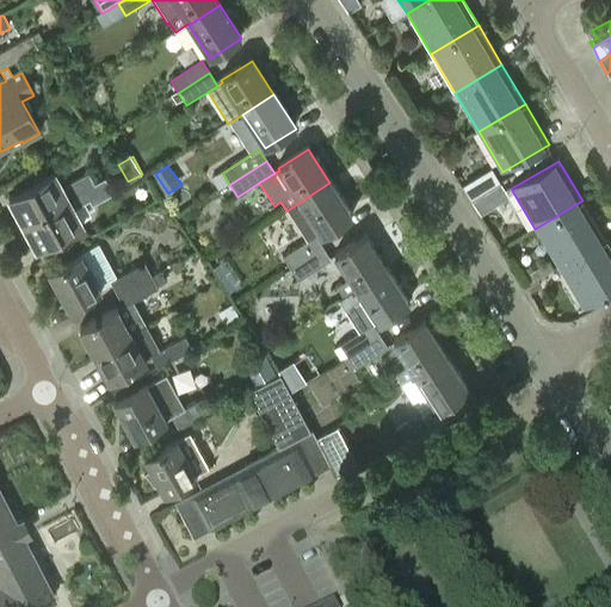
[(22,224),(93,186),(86,174),(61,189),(54,174),(8,199),(22,224)]
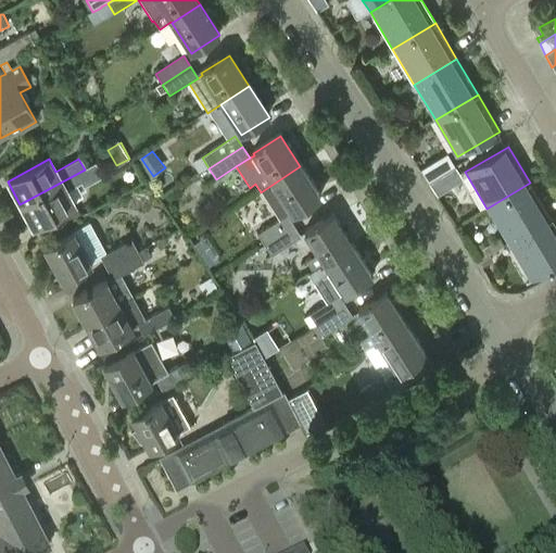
[(300,166),(261,192),(279,221),(287,216),(287,217),(291,214),(292,215),(320,198),(300,166)]
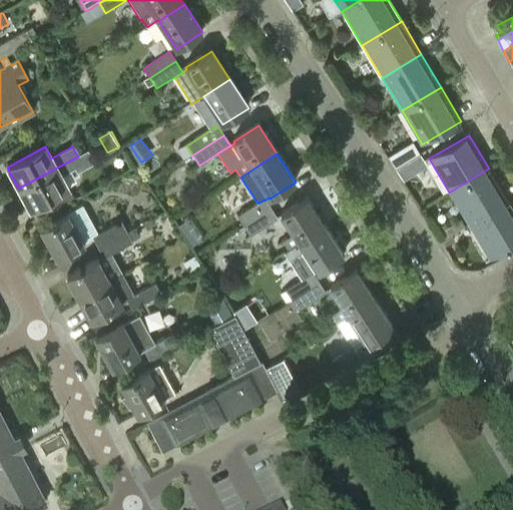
[(422,155),(399,168),(405,178),(428,165),(422,155)]
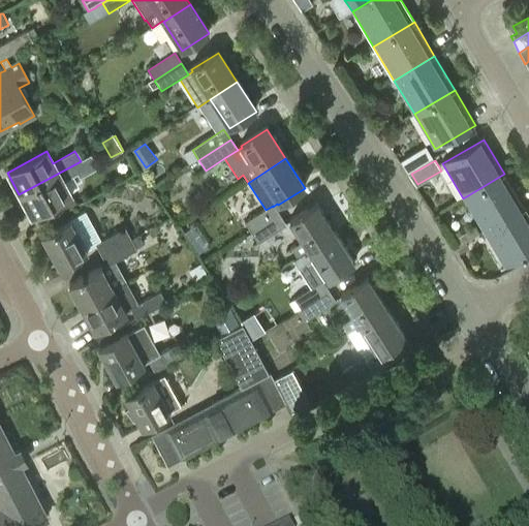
[(81,161),(19,194),(36,226),(58,214),(53,204),(70,194),(63,182),(85,169),(81,161)]
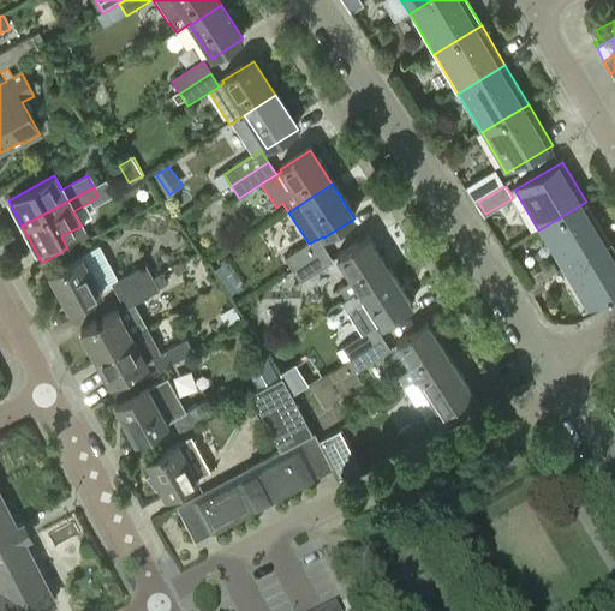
[(586,202),(538,231),(563,270),(611,243),(586,202)]
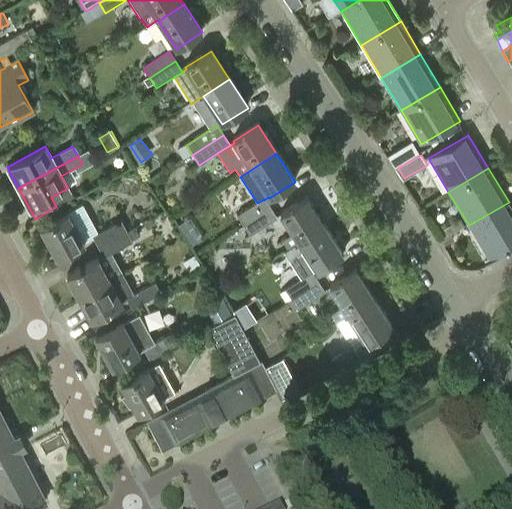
[(257,203),(236,217),(243,227),(271,209),(264,200),(264,199),(257,203)]
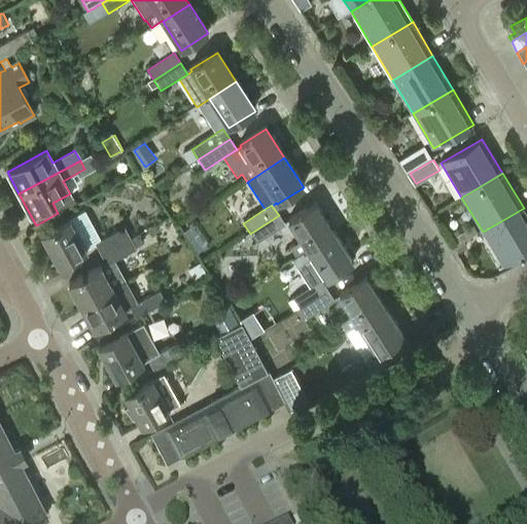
[(296,258),(335,234),(316,205),(289,221),(302,241),(290,248),(296,258)]
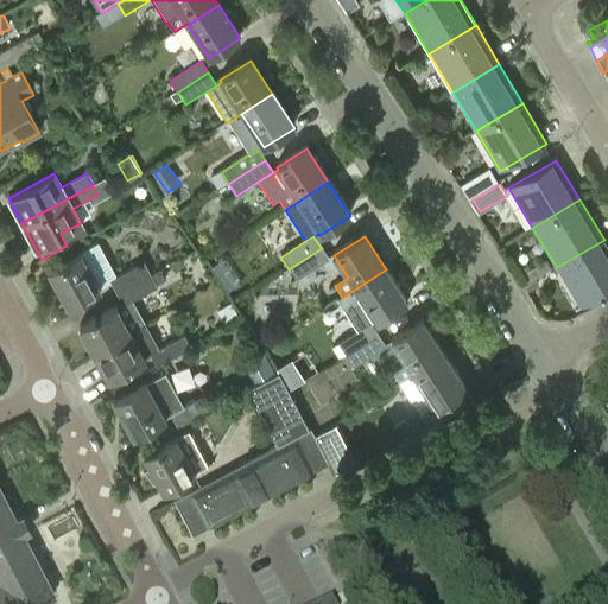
[(607,291),(607,246),(605,240),(557,267),(580,307),(607,291)]
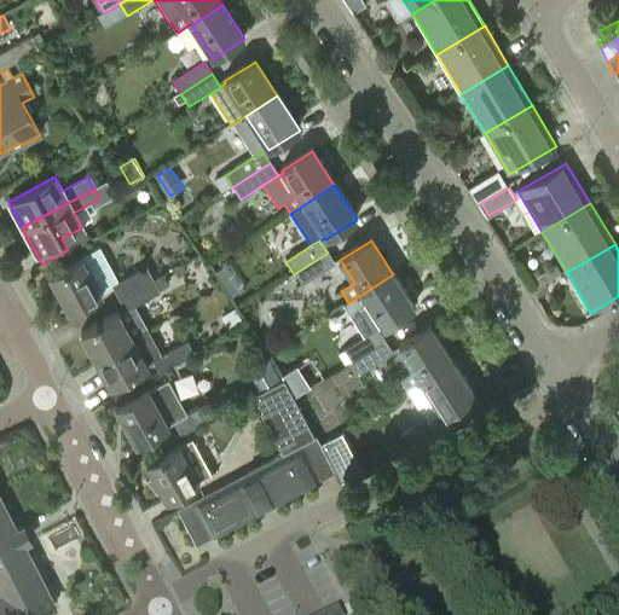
[(119,300),(152,280),(146,270),(119,284),(99,249),(82,259),(81,257),(48,276),(70,313),(102,295),(113,289),(119,300)]
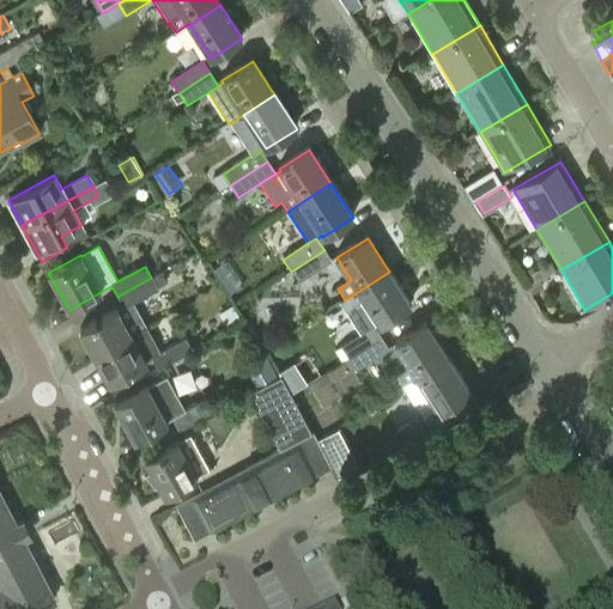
[(325,250),(291,272),(299,284),(333,262),(325,250)]
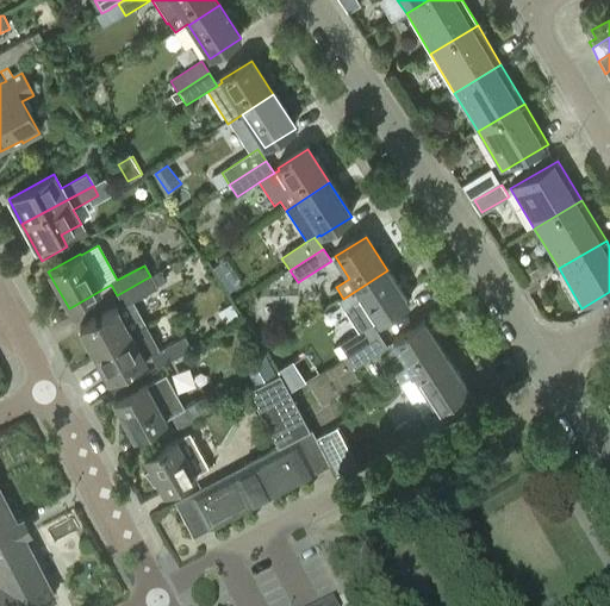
[(387,270),(343,299),(349,308),(344,312),(358,335),(372,325),(372,326),(378,323),(409,304),(387,270)]
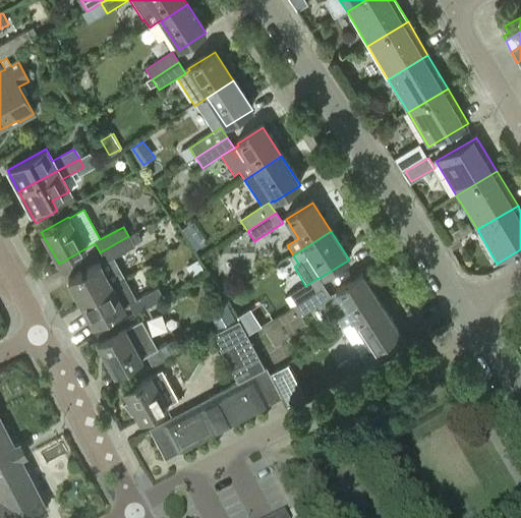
[(128,236),(100,252),(105,263),(101,265),(68,281),(80,304),(124,280),(113,260),(134,248),(134,246),(142,241),(137,233),(129,237),(128,236)]
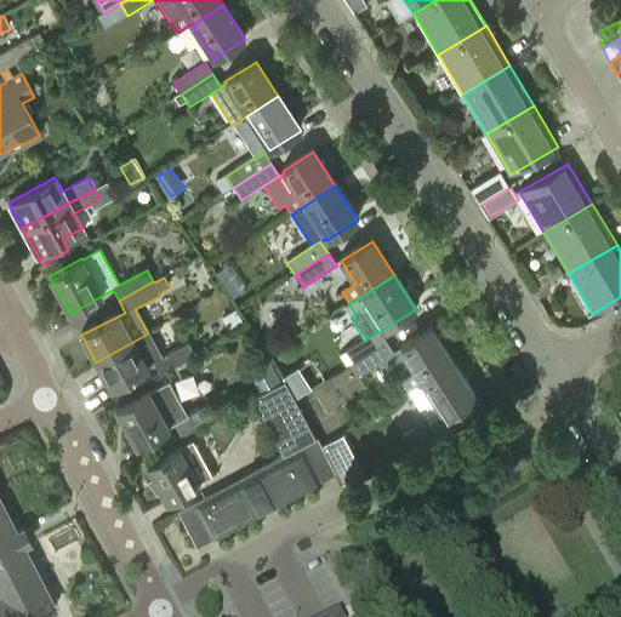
[(234,312),(221,320),(229,335),(244,327),(234,312)]
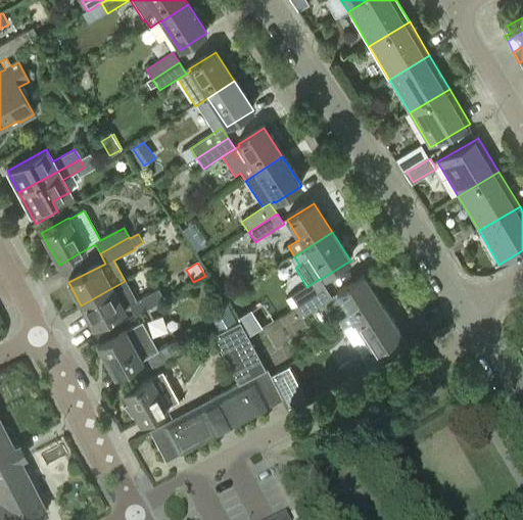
[(355,323),(383,305),(365,277),(338,294),(350,314),(337,322),(343,332),(357,324),(355,323)]
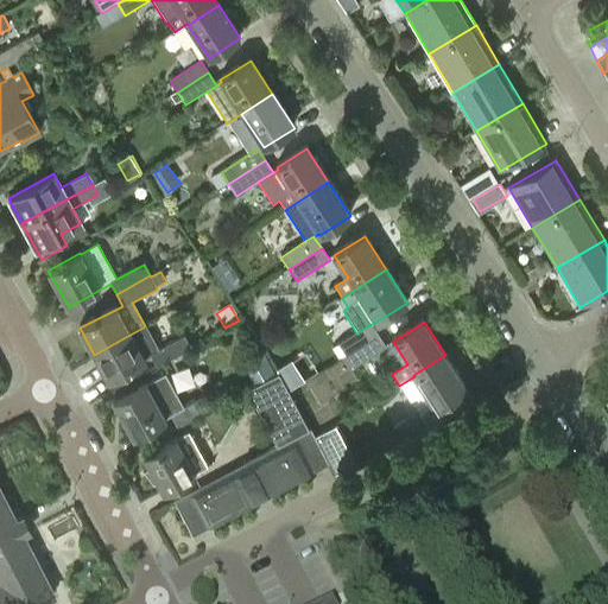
[(356,334),(339,344),(347,357),(379,336),(371,325),(371,324),(356,334)]
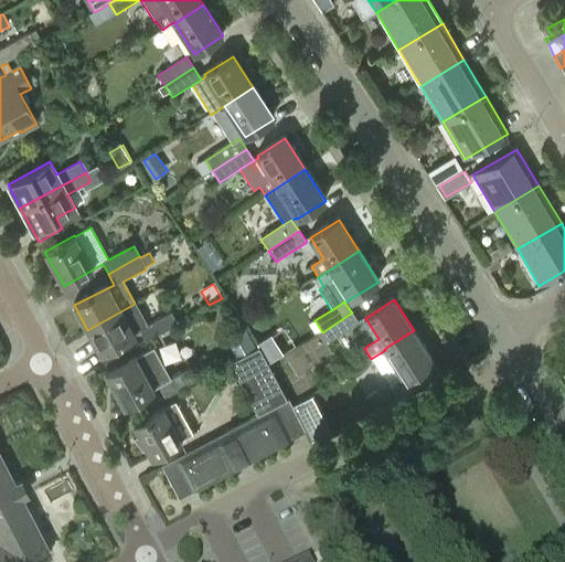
[(147,327),(135,304),(87,330),(99,353),(135,335),(139,332),(146,342),(177,326),(171,315),(147,327)]
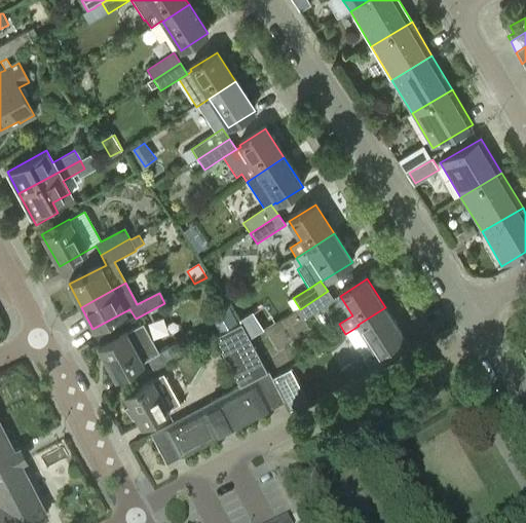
[(328,291),(300,309),(306,320),(334,301),(328,291)]
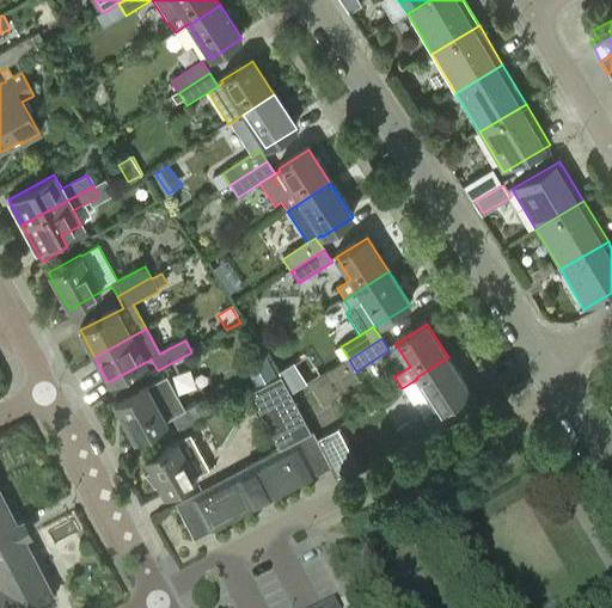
[(257,384),(277,375),(269,357),(249,366),(257,384)]
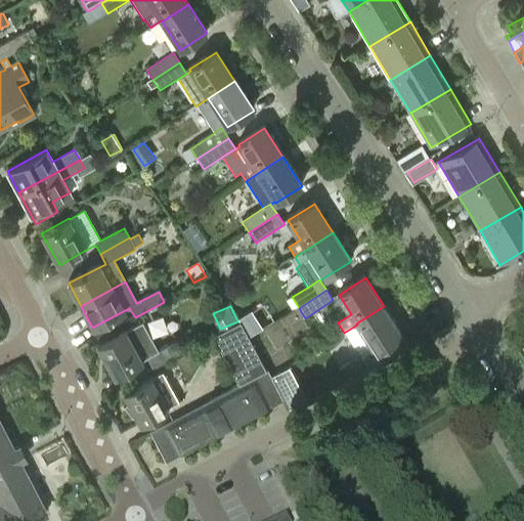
[(402,335),(384,306),(356,323),(357,324),(375,351),(362,358),(369,370),(396,355),(389,344),(402,335)]
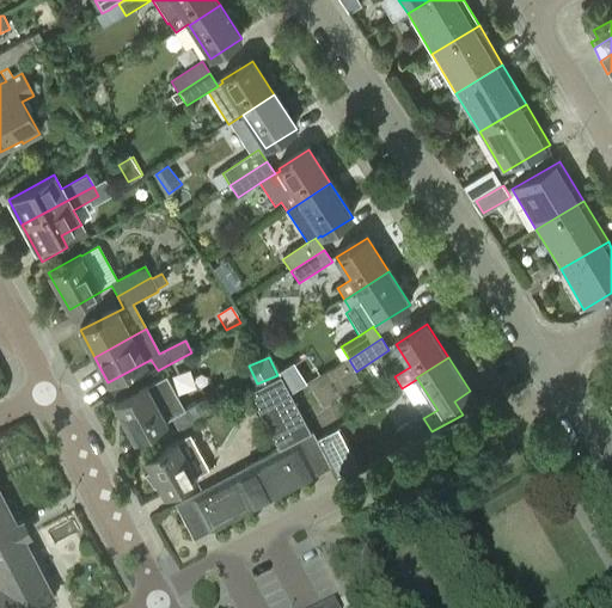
[(147,387),(115,405),(134,441),(175,419),(181,430),(214,412),(207,399),(181,413),(176,404),(181,401),(167,378),(148,388),(147,387)]
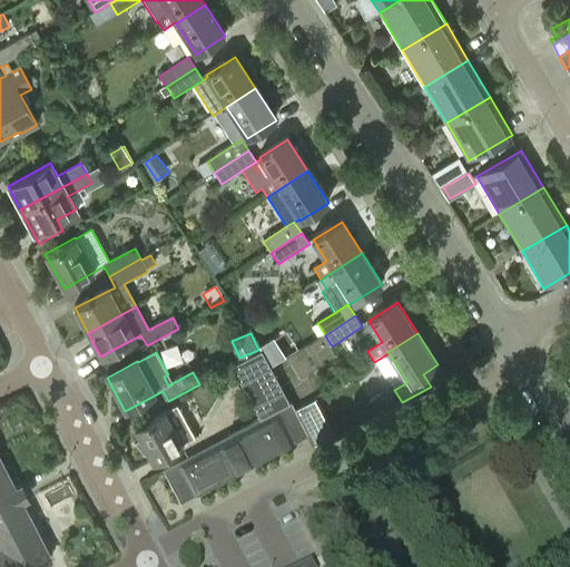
[(261,352),(231,369),(258,420),(288,404),(261,352)]
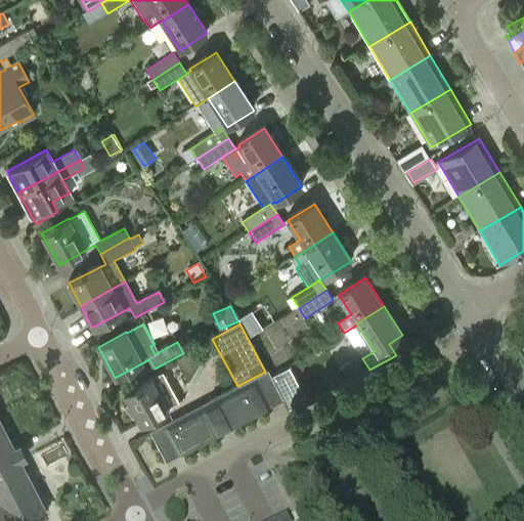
[(179,418),(151,432),(167,462),(282,401),(267,371),(265,372),(237,386),(220,396),(179,418)]
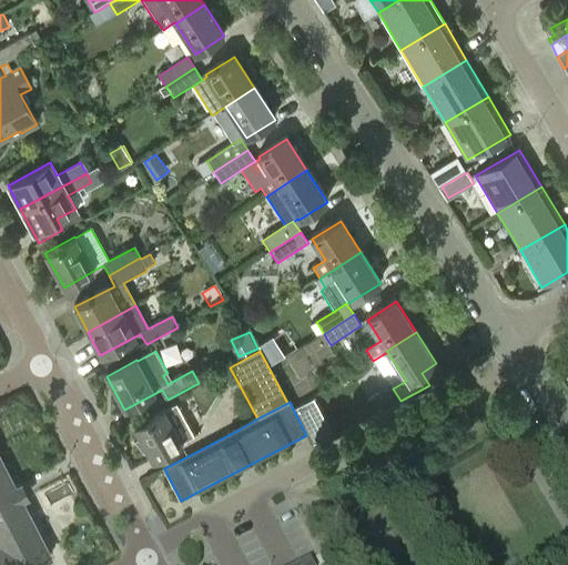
[(143,454),(148,452),(152,460),(183,443),(182,442),(194,435),(176,404),(134,426),(141,439),(134,442),(143,454)]
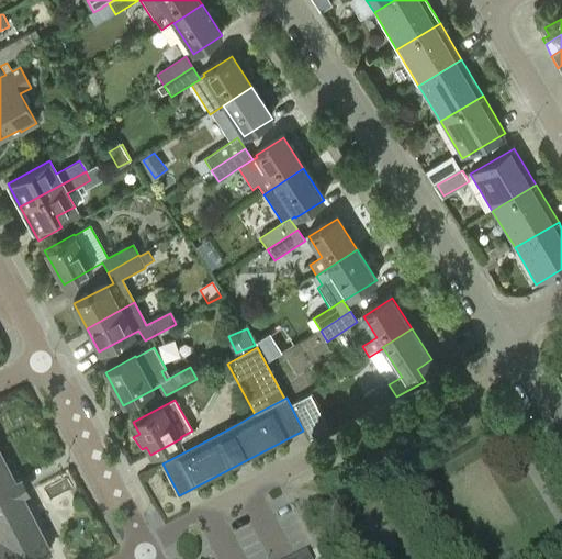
[(38,558),(51,552),(0,454),(0,558),(38,558)]
